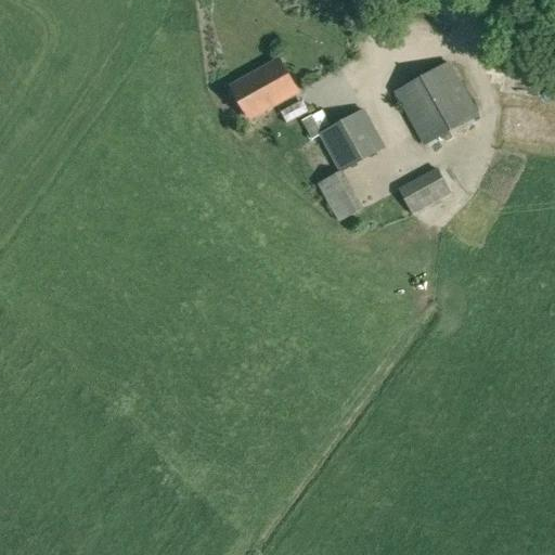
[(250,118),(298,91),(281,60),(232,87),(250,118)]
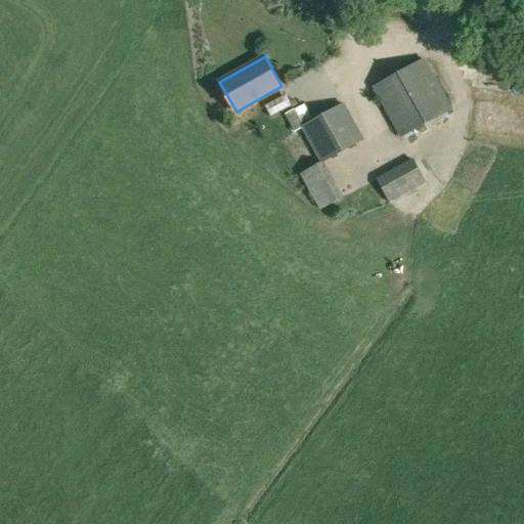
[(451,108),(424,59),(375,86),(402,136),(451,108)]
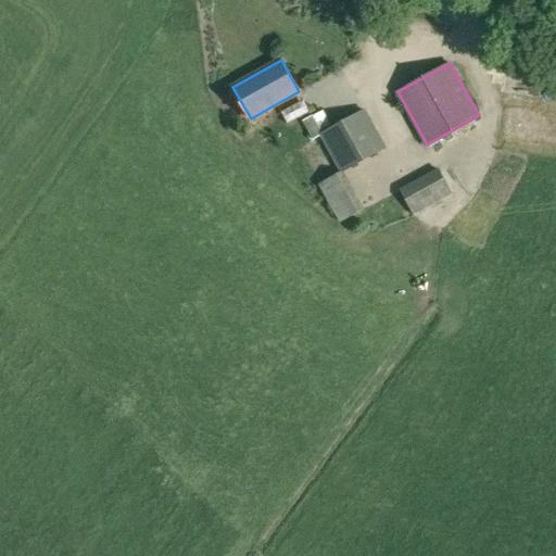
[(365,110),(323,134),(342,172),(386,148),(365,110)]
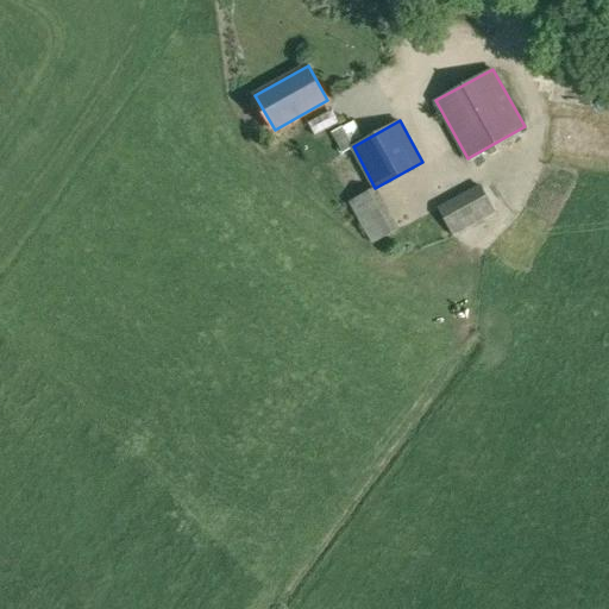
[(345,151),(353,146),(343,127),(334,132),(345,151)]
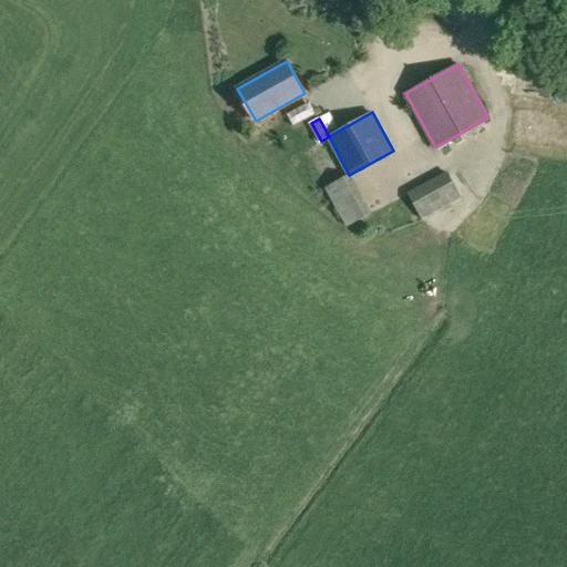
[(462,196),(449,173),(410,195),(423,218),(462,196)]
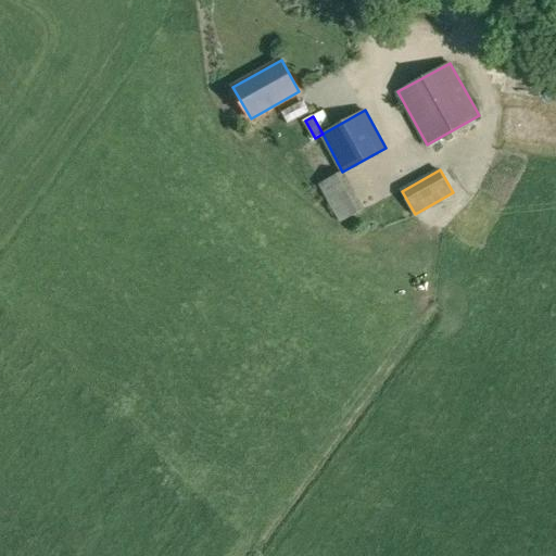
[(366,209),(344,171),(319,185),(340,224),(366,209)]
